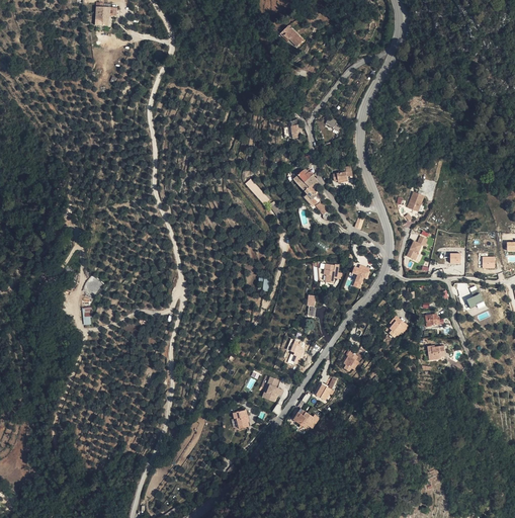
[(93,2),(93,12),(100,12),(101,11),(100,9),(107,9),(107,7),(99,7),(99,2),(93,2)]
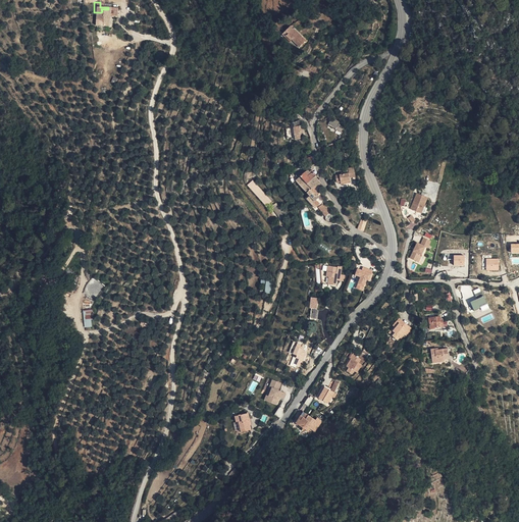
[(114,16),(114,7),(108,7),(108,9),(101,9),(102,11),(107,11),(107,15),(114,16)]
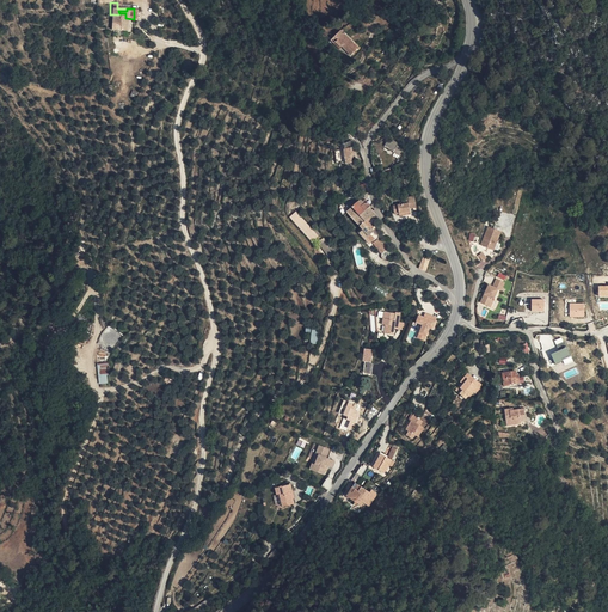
[(118,31),(126,31),(126,26),(128,26),(128,23),(126,23),(126,18),(126,13),(120,13),(118,14),(118,18),(118,31)]
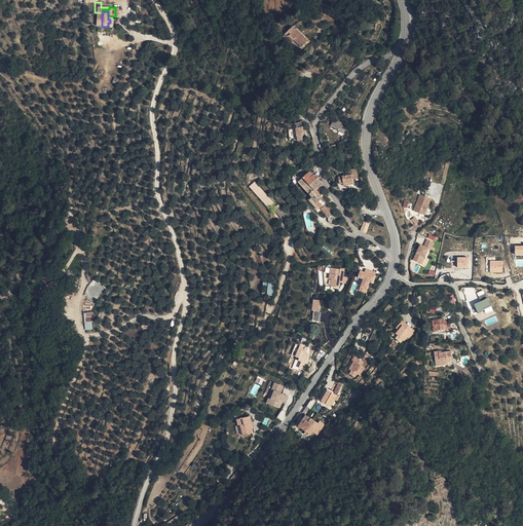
[(102,15),(95,13),(94,26),(102,27),(102,15)]
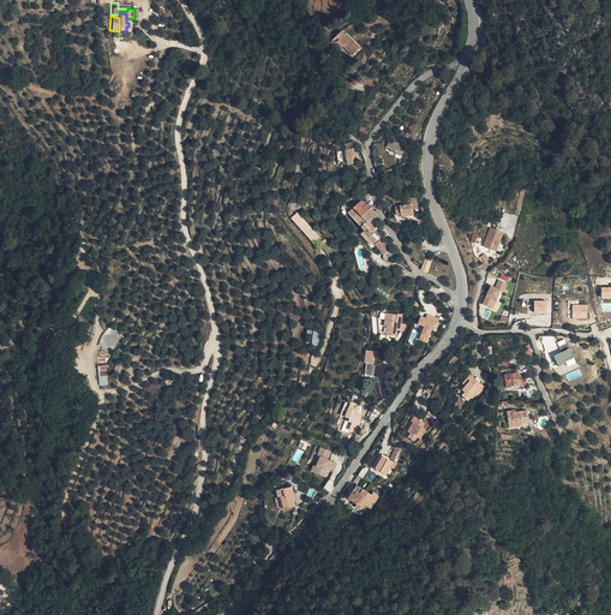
[(343,41),(349,47),(357,54),(364,47),(346,30),(342,34),(346,39),(343,41)]
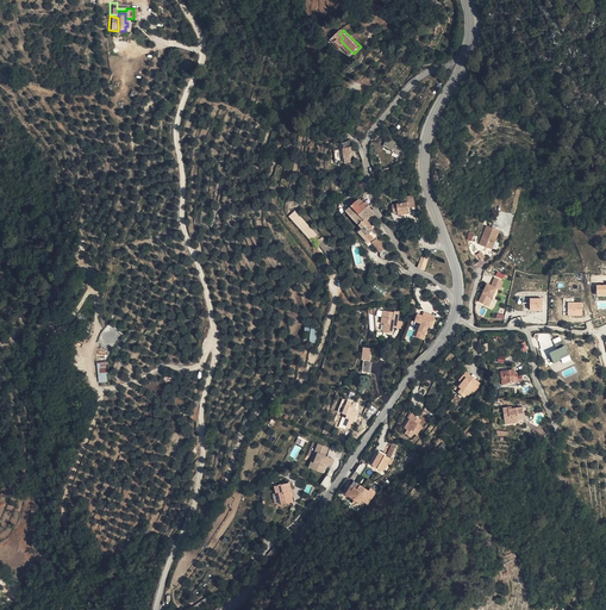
[(406,159),(410,154),(404,150),(397,144),(397,143),(392,141),(387,148),(406,159)]
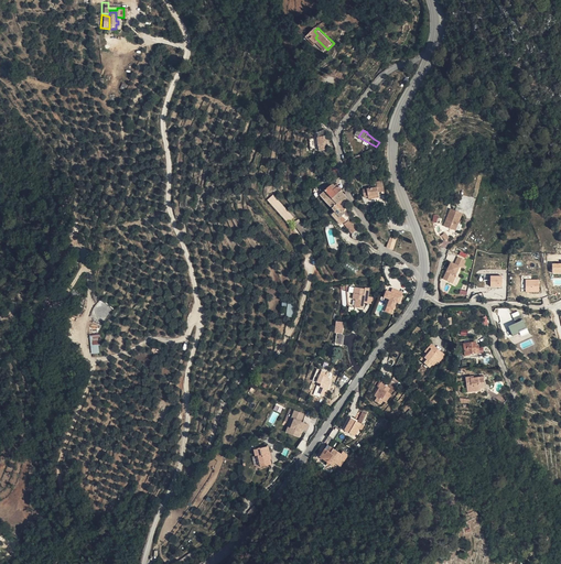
[(328,141),(326,134),(317,137),(321,144),(325,142),(328,141)]
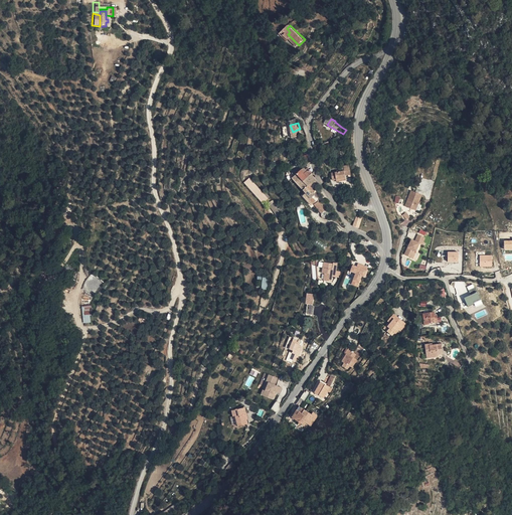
[(331,172),(332,179),(336,178),(345,176),(344,172),(349,170),(348,163),(342,164),(343,169),(331,172)]
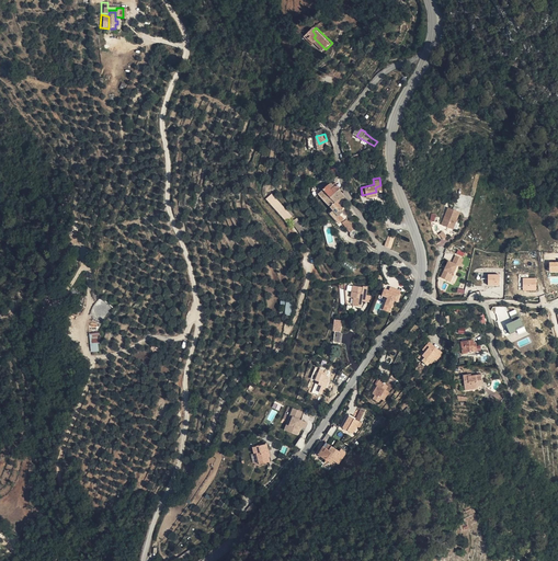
[(344,195),(344,194),(334,185),(332,189),(328,184),(318,194),(330,207),(336,203),(344,195)]
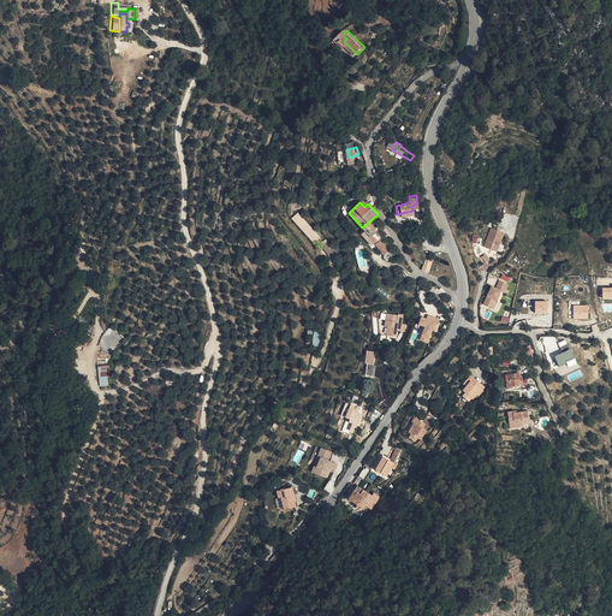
[(298,213),(293,218),(316,242),(320,238),(298,213)]
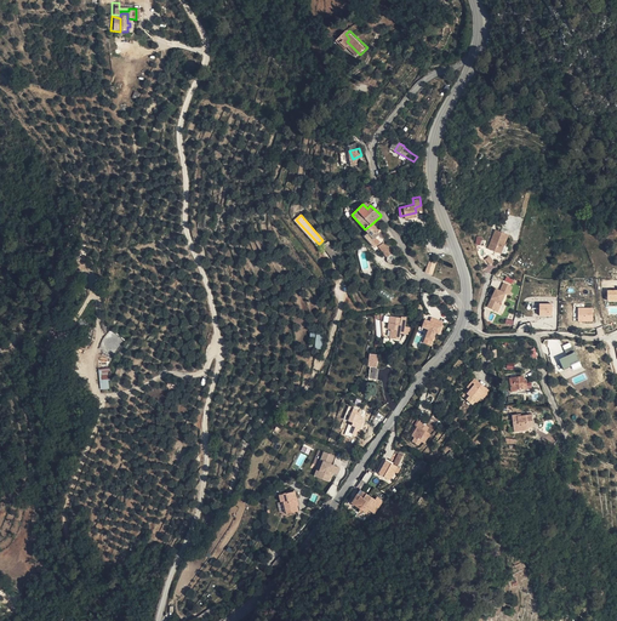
[(319,244),(296,220),(295,221),(316,246),(319,244)]
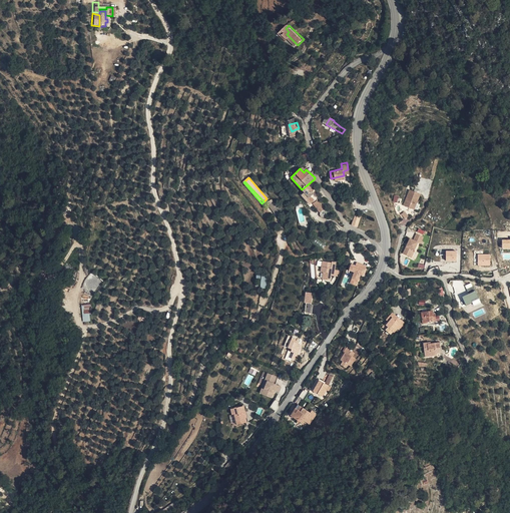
[(307,185),(302,189),(306,194),(304,197),(310,204),(314,201),(312,198),(315,195),(307,185)]
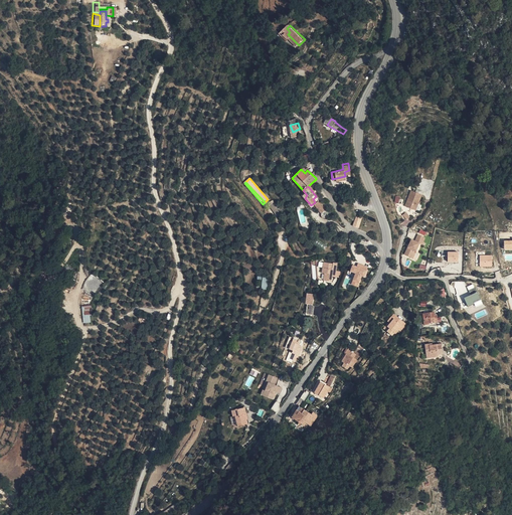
[(404,206),(415,210),(421,194),(410,189),(404,206)]
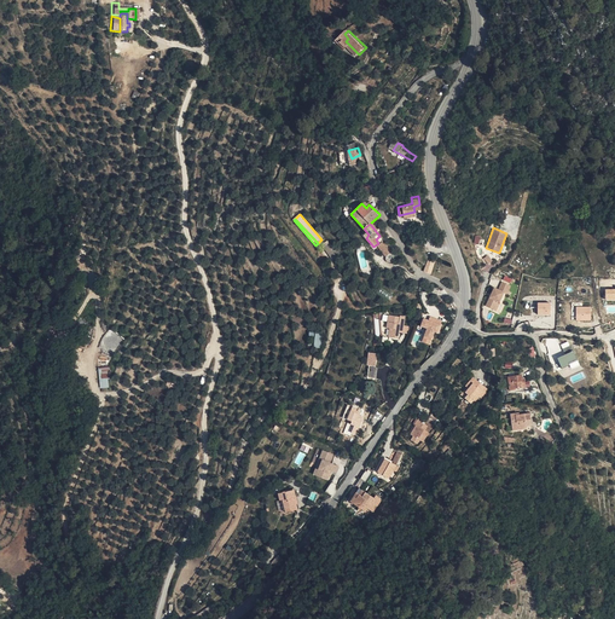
[(423,270),(430,275),(435,261),(428,259),(423,270)]
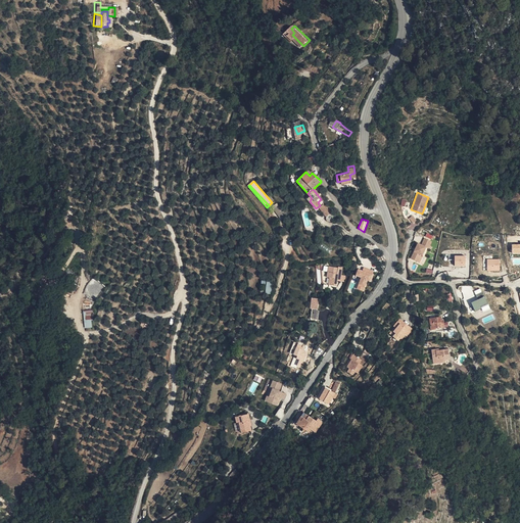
[(410,258),(416,262),(419,253),(422,254),(425,247),(427,248),(430,240),(422,237),(419,243),(416,242),(410,258)]
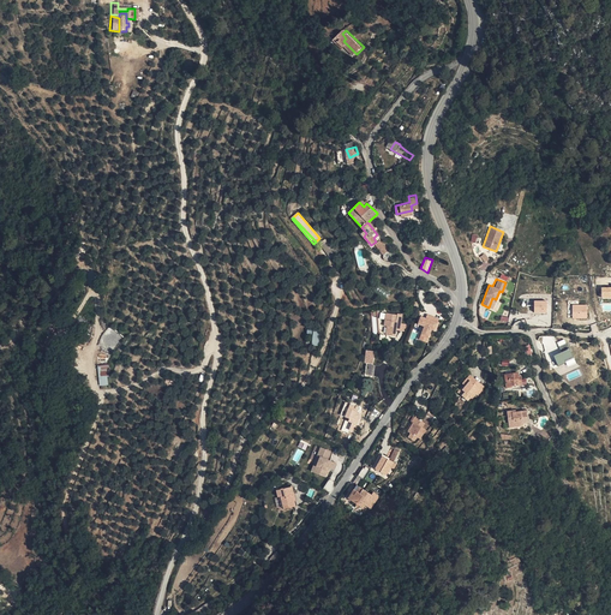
[(598,298),(610,298),(610,286),(598,287),(598,298)]
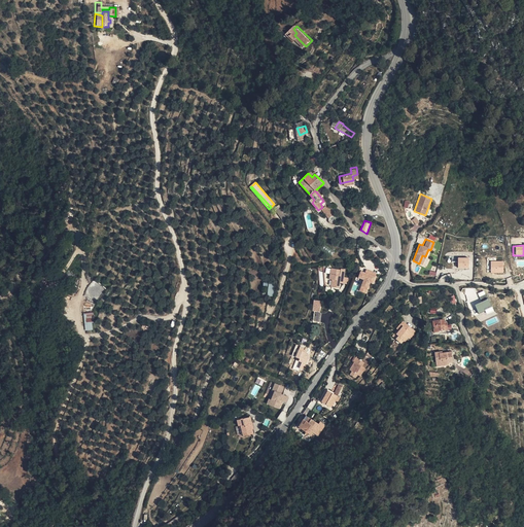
[(466,268),(465,257),(454,257),(455,269),(466,268)]
